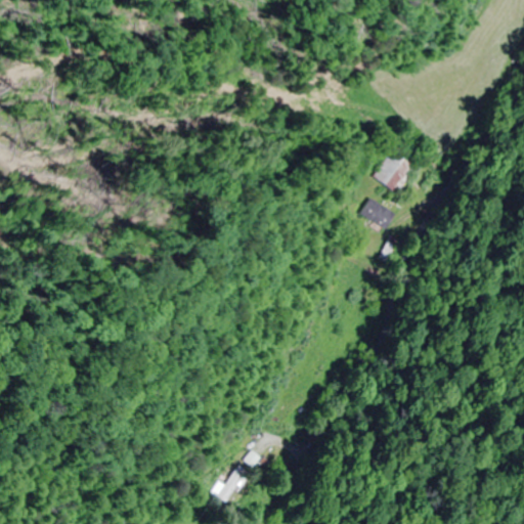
[(413,172),(390,153),(370,176),(393,195),(413,172)]
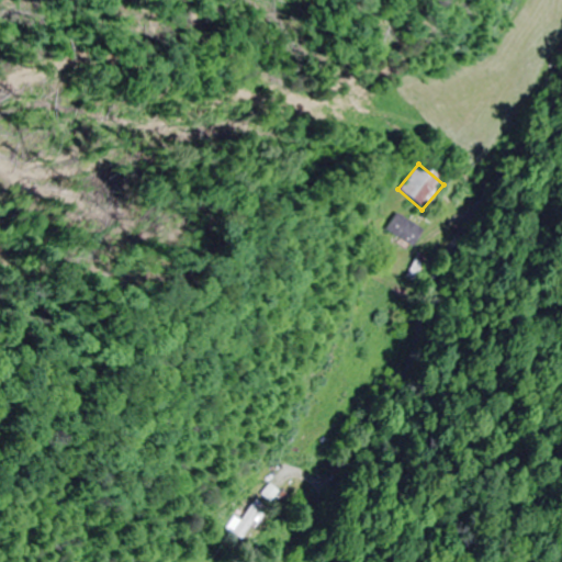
[(423,229),(395,213),(385,231),(413,247),(423,229)]
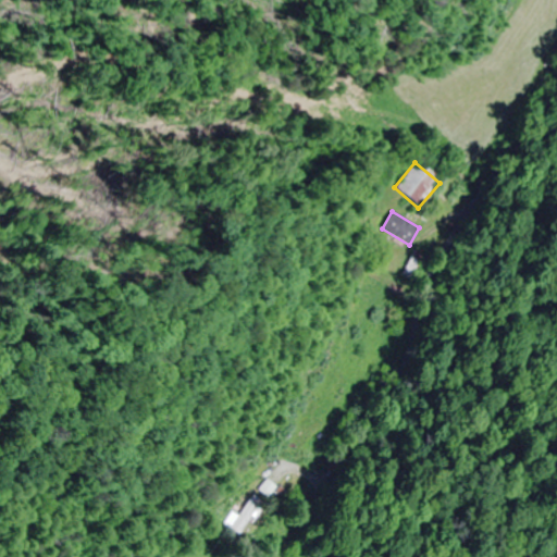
[(268,498),(276,489),(268,480),(258,490),(268,498)]
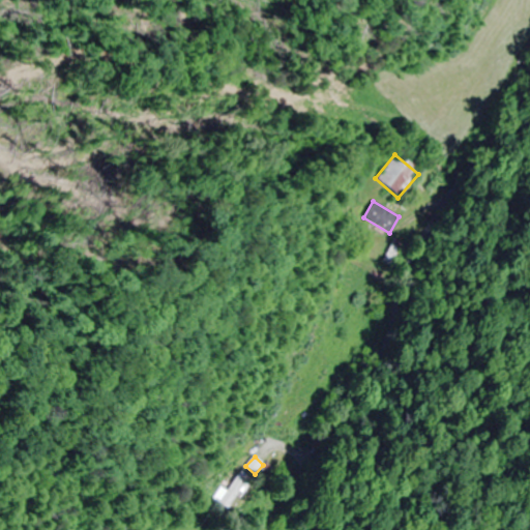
[(249,477),(237,471),(221,503),(232,510),(249,477)]
